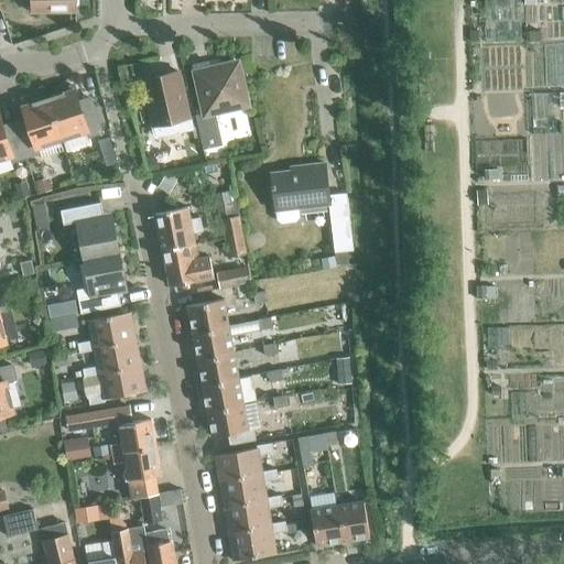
[(31,0),(31,12),(75,11),(75,7),(78,3),(77,0),(31,0)]
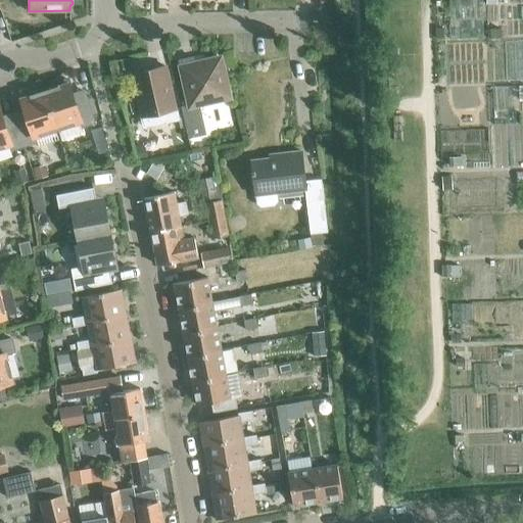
[(220,57),(194,63),(192,57),(179,60),(189,105),(181,107),(188,138),(205,134),(198,104),(229,97),(220,57)]
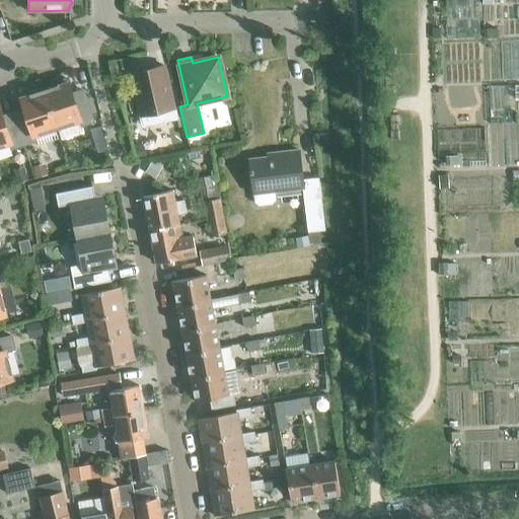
[(131,73),(141,116),(173,108),(164,66),(131,73)]
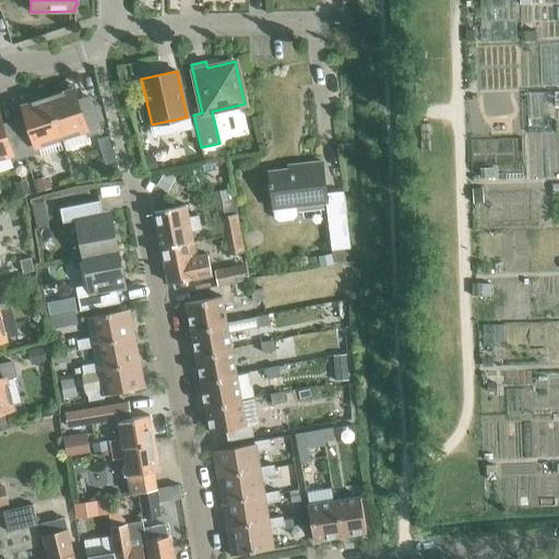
[(48,97),(61,139),(85,131),(87,135),(100,131),(91,102),(79,105),(72,84),(57,90),(58,94),(48,97)]
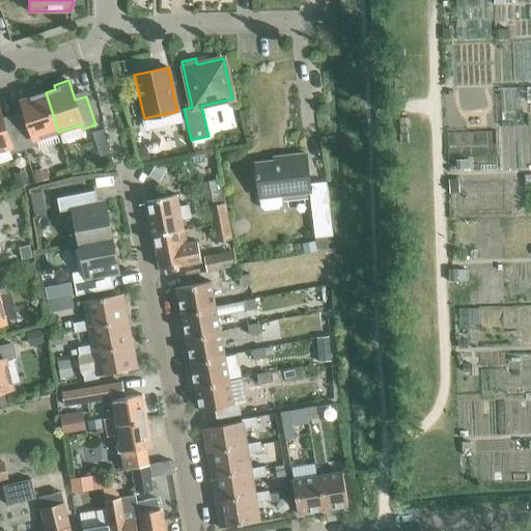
[(58,132),(46,92),(35,95),(34,91),(20,96),(26,116),(15,119),(24,148),(36,144),(35,139),(58,132)]
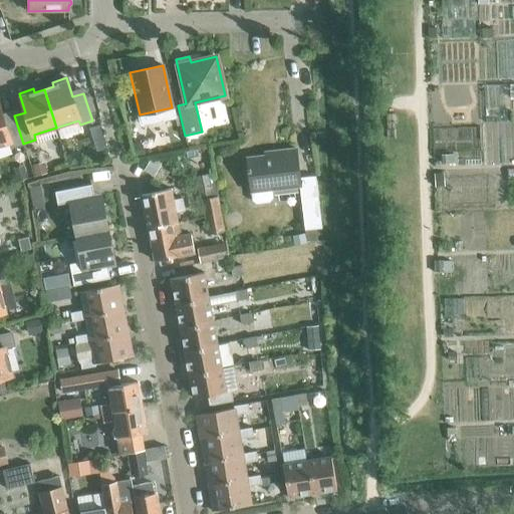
[(23,144),(14,115),(3,119),(0,108),(0,146),(10,143),(11,148),(23,144)]
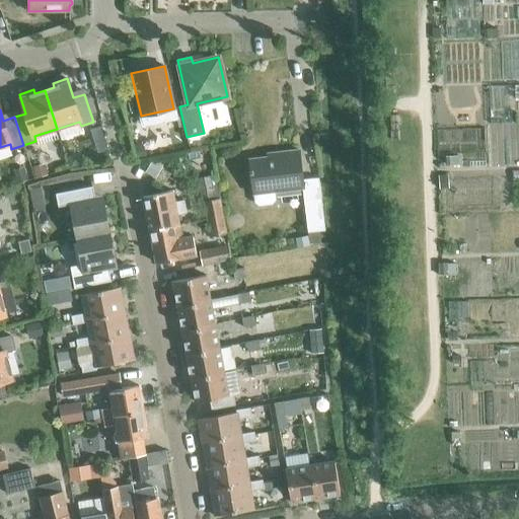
[(318,177),(302,179),(299,150),(279,152),(280,156),(248,159),(253,194),(254,203),(260,206),(272,205),(276,201),(275,191),(302,188),(307,232),(324,230),(318,177)]
